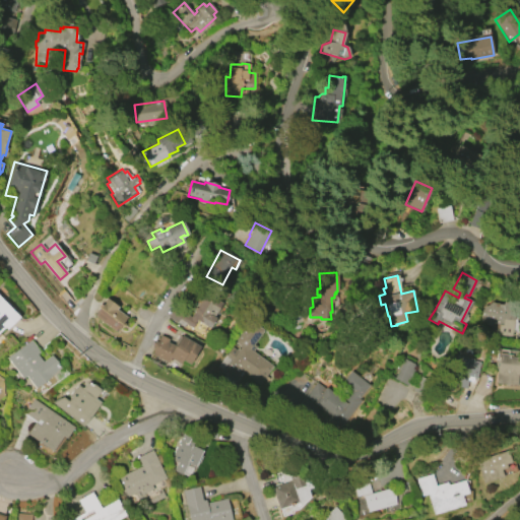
[(189,308),(196,298),(200,301),(202,297),(203,298),(206,294),(221,303),(213,317),(215,318),(209,328),(196,320),(189,333),(182,329),(183,327),(167,317),(174,307),(190,317),(194,311),(189,308)]
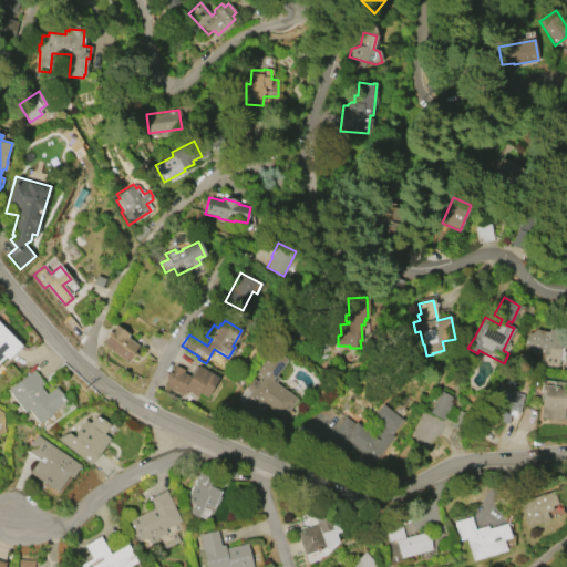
[(115,325),(129,334),(126,337),(137,346),(131,356),(105,338),(115,325)]
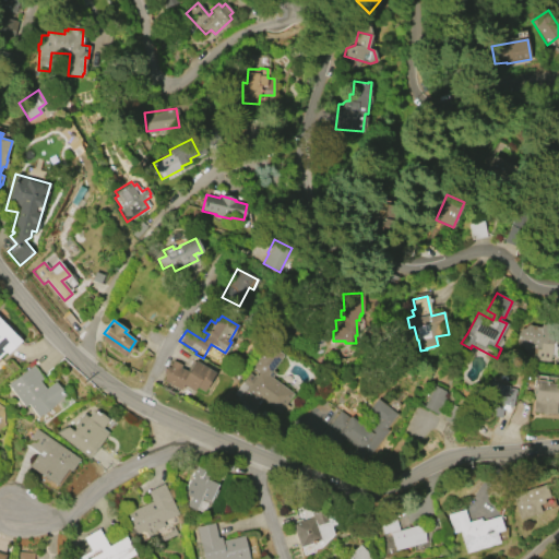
[(0,321),(20,341),(7,353),(4,351),(0,354),(0,321)]
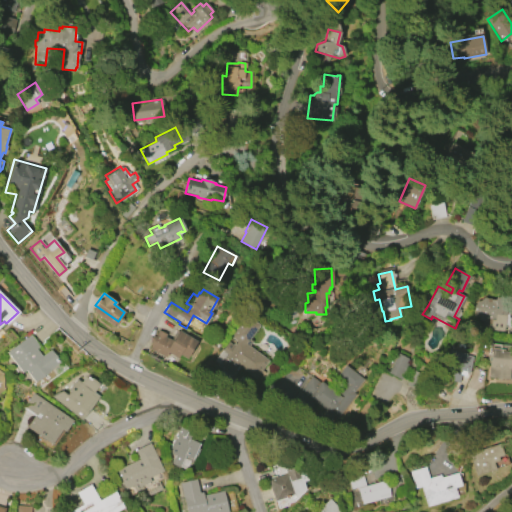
[(509,317),(508,327),(503,327),(502,330),(486,329),(487,325),(482,324),(482,320),(477,319),(478,316),(473,316),(471,307),(483,297),(483,298),(493,299),(493,296),(508,298),(507,317),(509,317)]
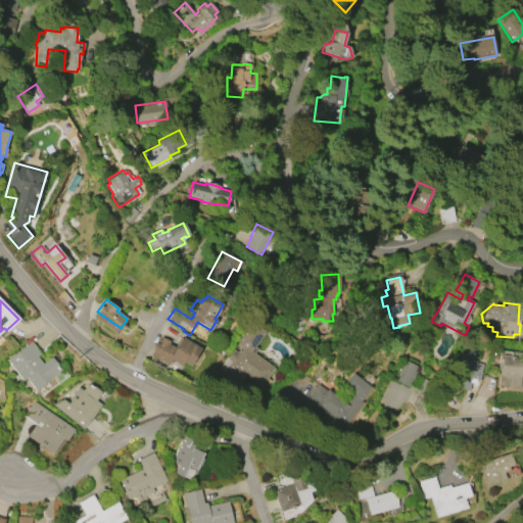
[(274,369),(260,386),(243,374),(228,394),(219,387),(226,378),(217,371),(233,349),(237,352),(241,347),(235,344),(251,322),(266,332),(254,346),(257,348),(253,353),(274,369)]
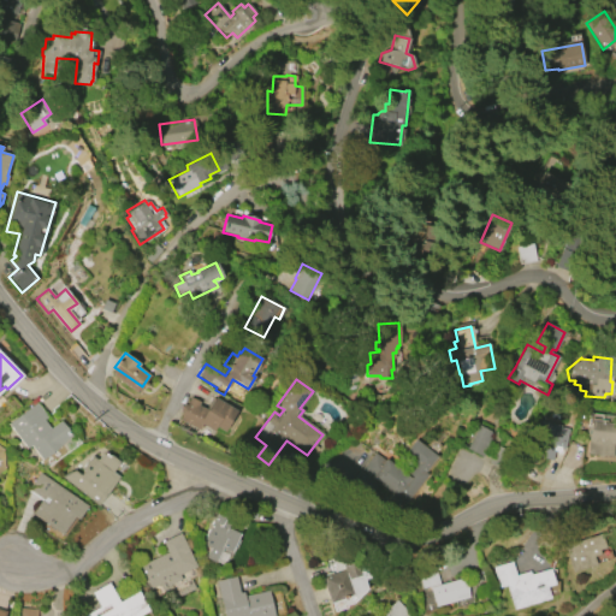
[(215,398),(236,410),(225,432),(217,427),(213,432),(203,427),(200,432),(178,420),(183,412),(179,410),(183,403),(187,406),(190,398),(197,402),(196,406),(208,412),(215,398)]
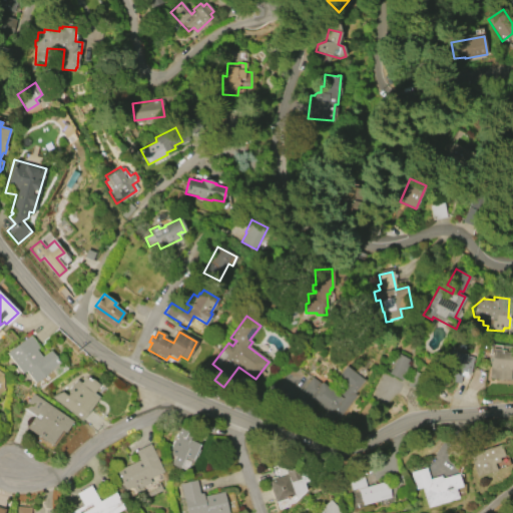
[(22,374),(7,353),(30,336),(39,347),(36,350),(41,357),(50,350),(59,363),(51,370),(34,383),(25,371),(22,374)]
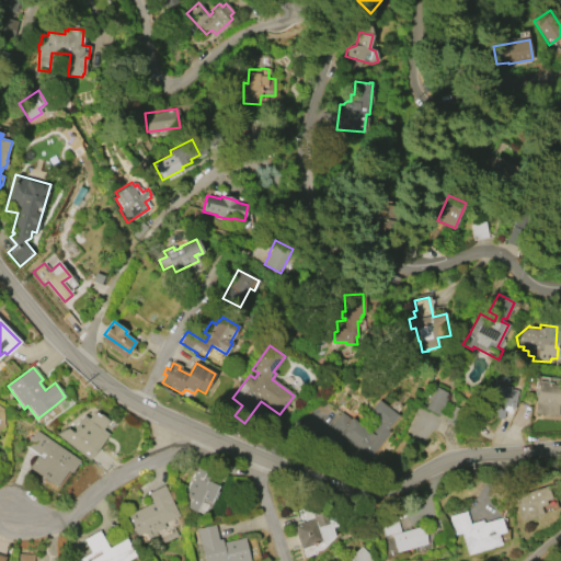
[(557,416),(534,414),(535,401),(530,400),(531,397),(533,397),(534,388),(537,388),(537,382),(551,384),(550,386),(560,387),(557,416)]
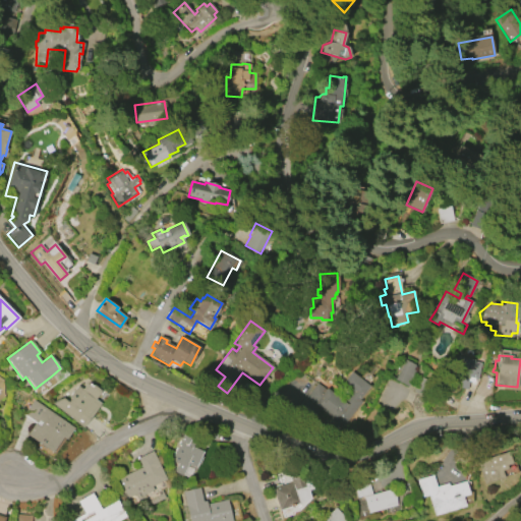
[(473,361),(482,362),(478,379),(474,378),(473,382),(468,381),(466,389),(455,387),(461,357),(473,359),(473,361)]
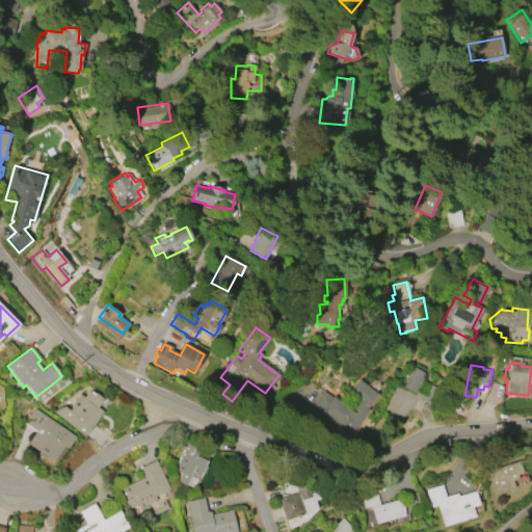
[(402,388),(414,367),(424,372),(422,376),(424,377),(421,382),(423,383),(416,395),(402,388)]
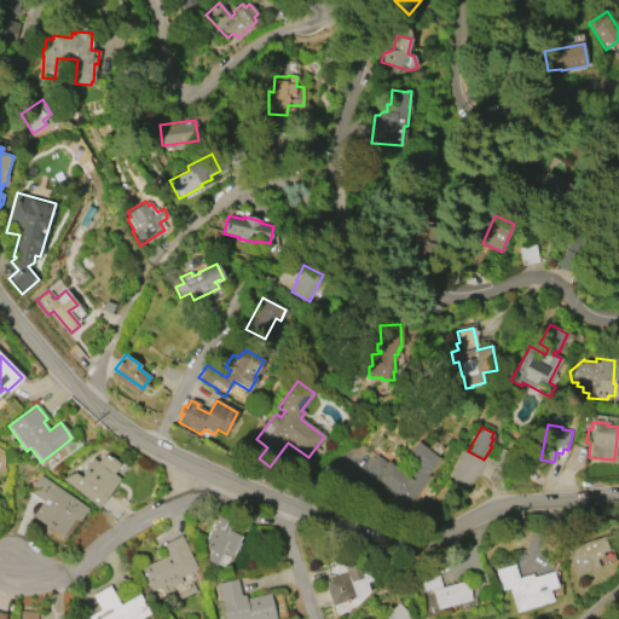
[(417,440),(438,458),(426,474),(429,476),(404,508),(375,485),(377,482),(362,470),(375,453),(386,462),(387,461),(395,467),(417,440)]
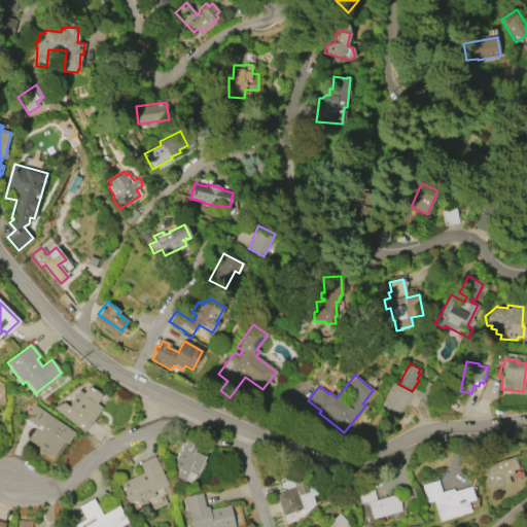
[(94,389),(102,395),(95,403),(100,408),(82,431),(53,409),(63,401),(68,406),(70,402),(69,401),(77,390),(82,393),(86,387),(89,389),(90,387),(93,390),(94,389)]
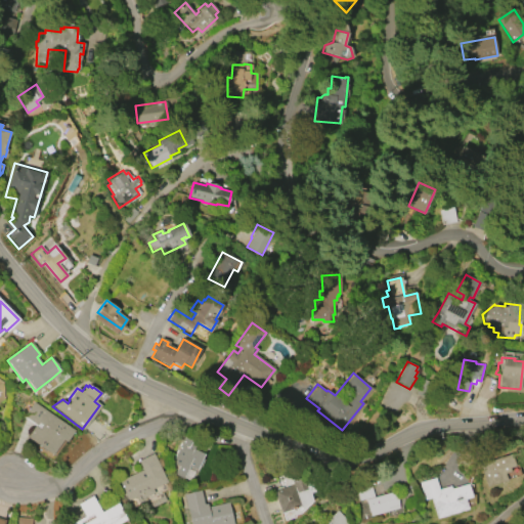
[(33,401),(74,430),(66,441),(62,439),(52,454),(27,436),(35,425),(20,416),(23,413),(24,415),(33,401)]
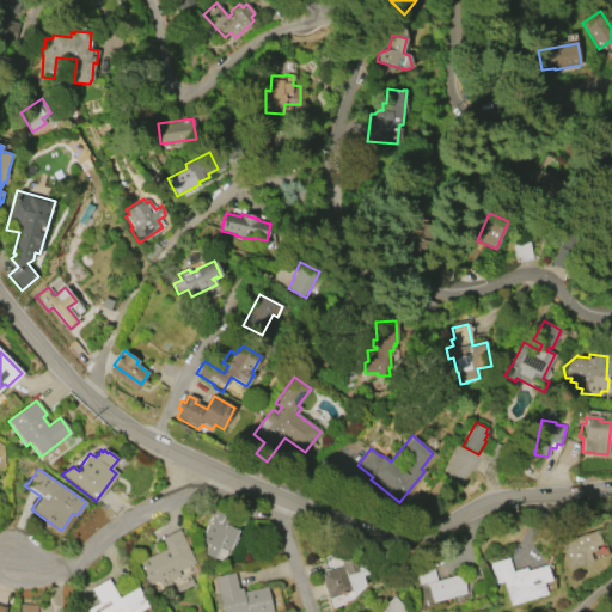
[(200,543),(215,509),(239,520),(236,528),(238,530),(230,548),(220,544),(213,558),(204,554),(207,546),(200,543)]
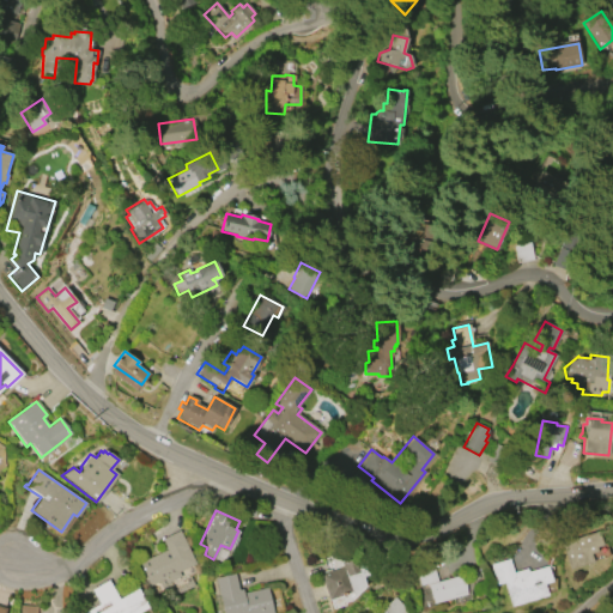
[(161,539),(178,530),(195,563),(177,572),(180,576),(165,583),(163,580),(147,587),(143,577),(140,577),(134,565),(167,550),(161,539)]
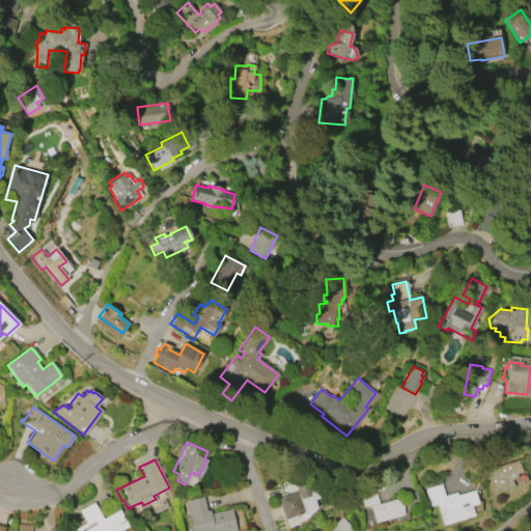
[(513,486),(493,493),(485,470),(518,460),(522,472),(515,474),(516,477),(511,479),(513,486)]
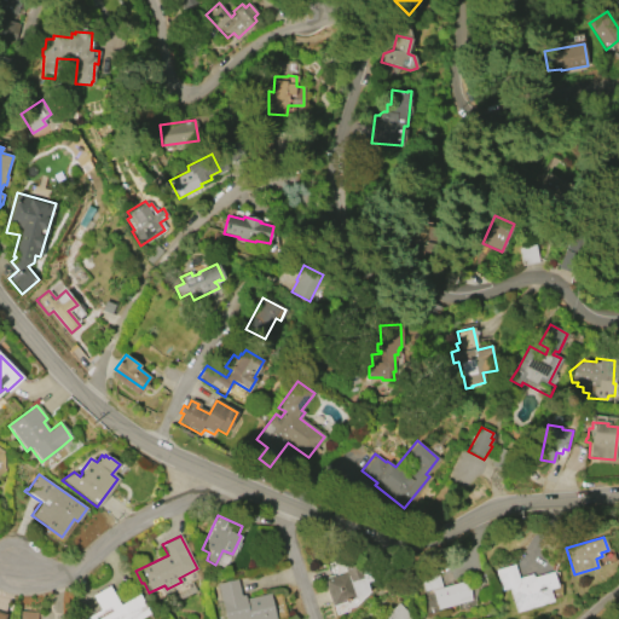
[(330,605),(323,579),(345,572),(343,567),(364,561),(370,579),(365,580),(369,591),(353,596),(354,597),(330,605)]
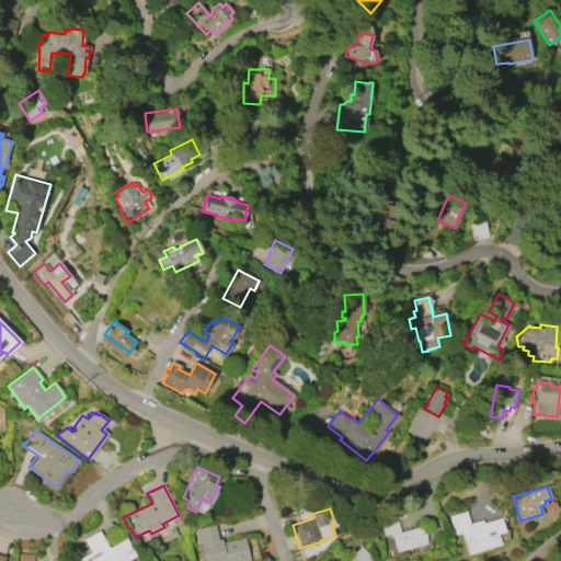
[(501,545),(468,554),(461,533),(454,535),(448,516),(466,511),(470,524),(482,521),(483,523),(501,518),(505,531),(497,534),(501,545)]
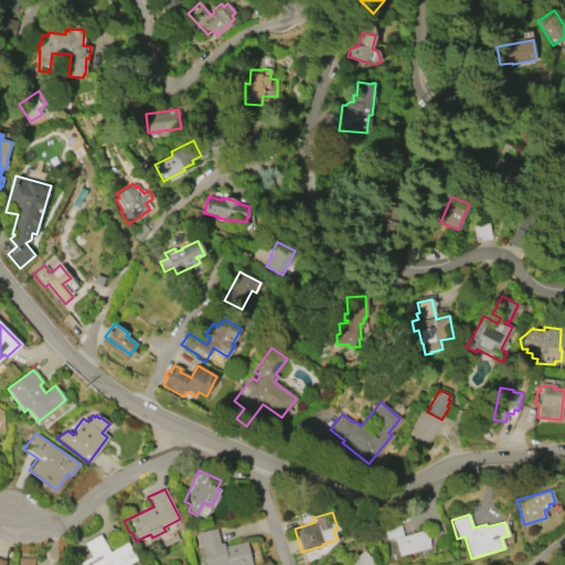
[(204,564),(198,532),(216,528),(220,543),(223,542),(223,546),(246,541),(251,564),(204,564)]
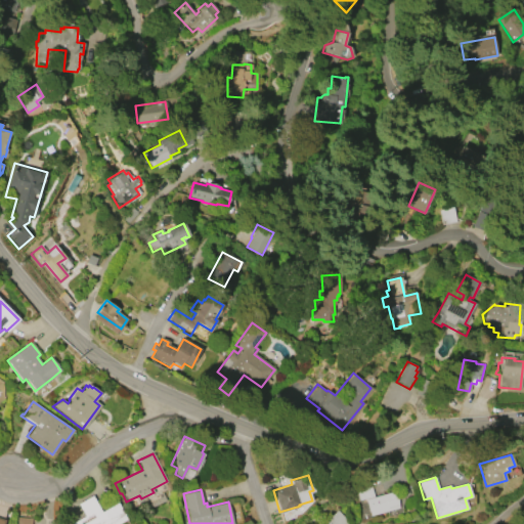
[(365,499),(396,490),(400,507),(369,516),(365,499)]
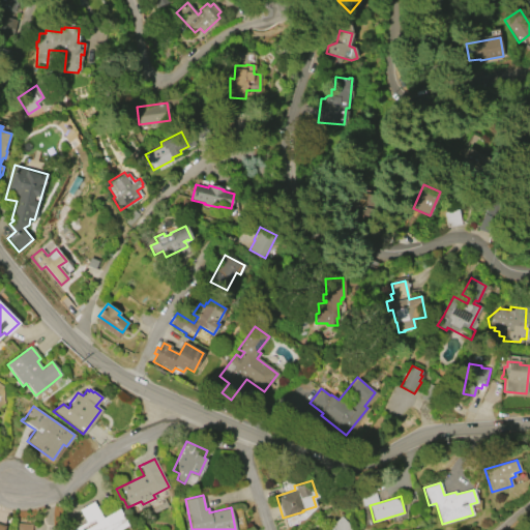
[(79,509),(92,501),(102,518),(118,508),(127,525),(118,529),(70,529),(86,522),(79,509)]
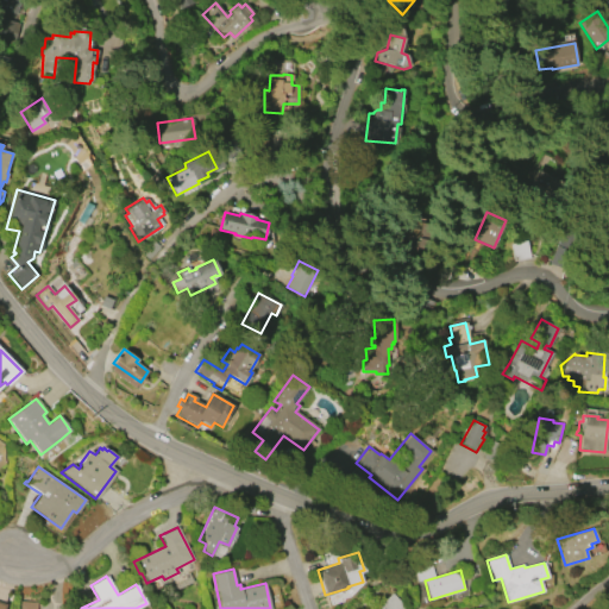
[(406,608),(393,594),(374,608),(406,608)]
